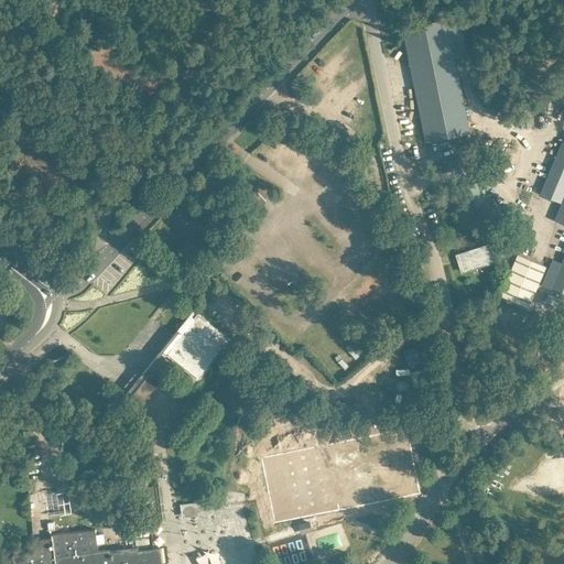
[(453,87),(431,140),(531,181),(553,129),(453,87)]
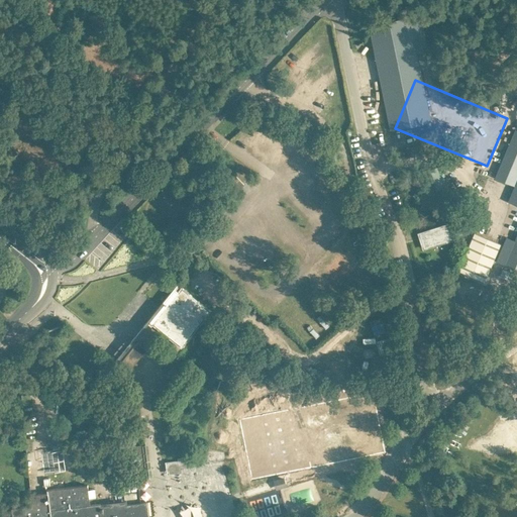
[(497,262),(505,265),(514,269),(516,270),(516,129),(515,129),(495,178),(515,186),(508,201),(516,204),(516,235),(515,240),(506,236),(497,262)]
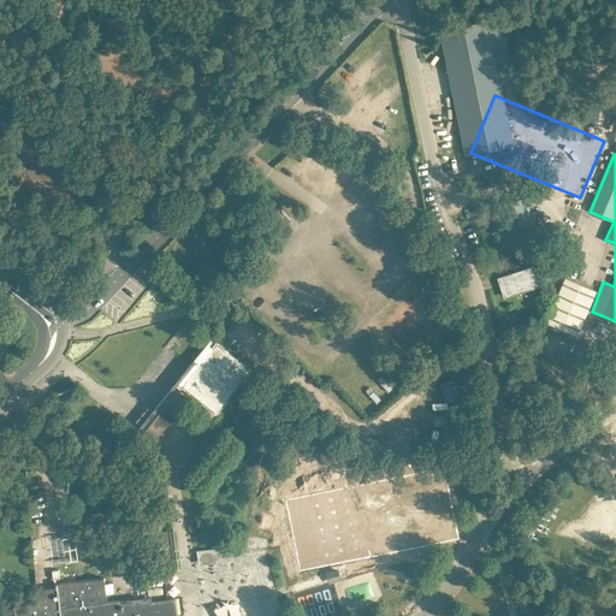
[(505,296),(516,292),(538,286),(532,268),(516,273),(505,276),(507,283),(502,285),(505,296)]
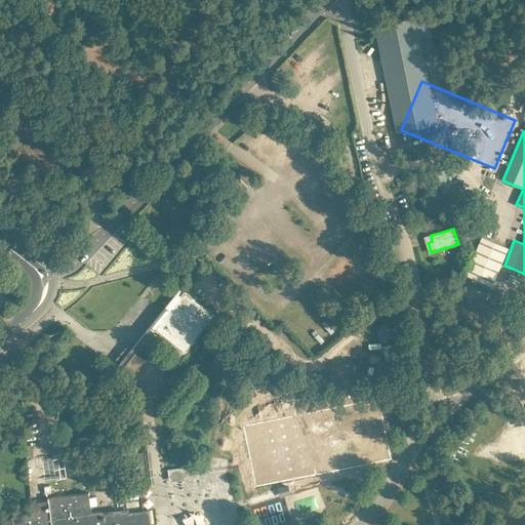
[(481,236),(466,274),(492,285),(508,247),(481,236)]
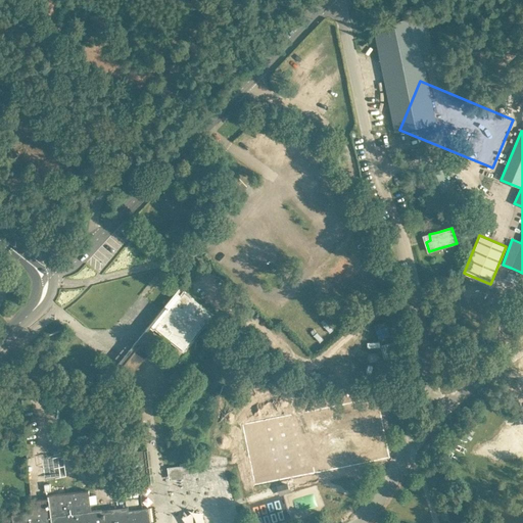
[(180,286),(144,331),(145,332),(150,326),(153,329),(154,328),(184,351),(215,314),(184,290),(180,295),(177,293),(182,287),(180,286)]
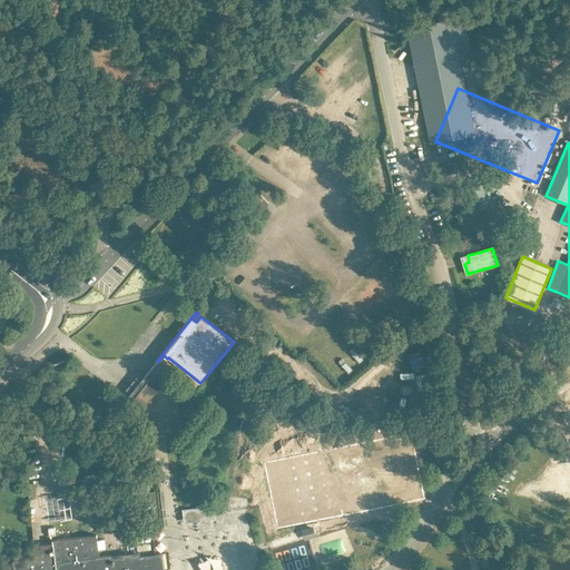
[(151,376),(133,401),(143,409),(161,384),(151,376)]
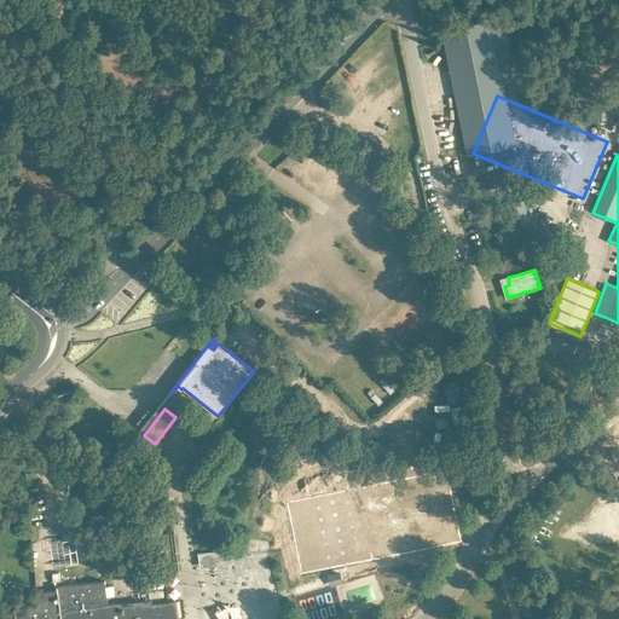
[(446,470),(288,502),(302,574),(312,572),(449,544),(461,543),(446,470)]
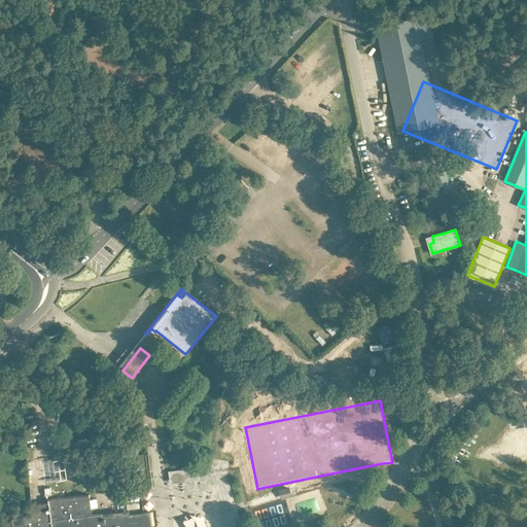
[(138,454),(142,487),(151,486),(148,453),(138,454)]
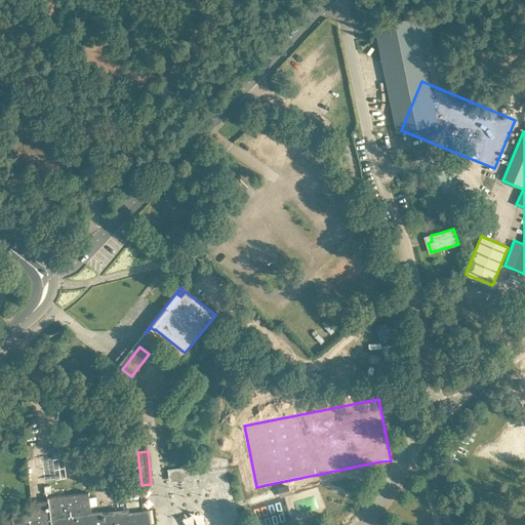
[(180,494),(199,492),(196,462),(169,466),(172,489),(179,488),(180,494)]
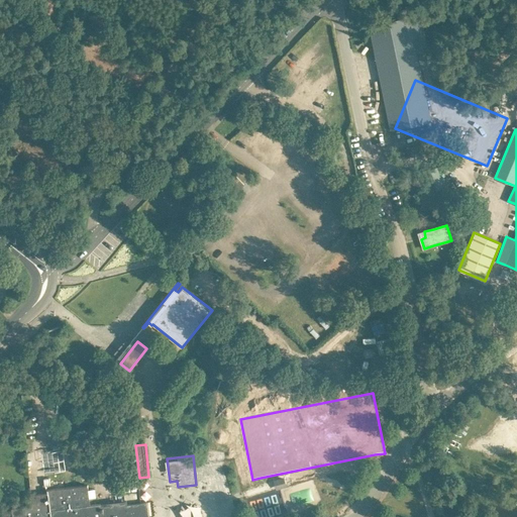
[(148,516),(147,502),(127,504),(126,500),(101,503),(90,505),(88,485),(47,490),(47,493),(30,495),(32,505),(11,507),(12,516),(148,516)]
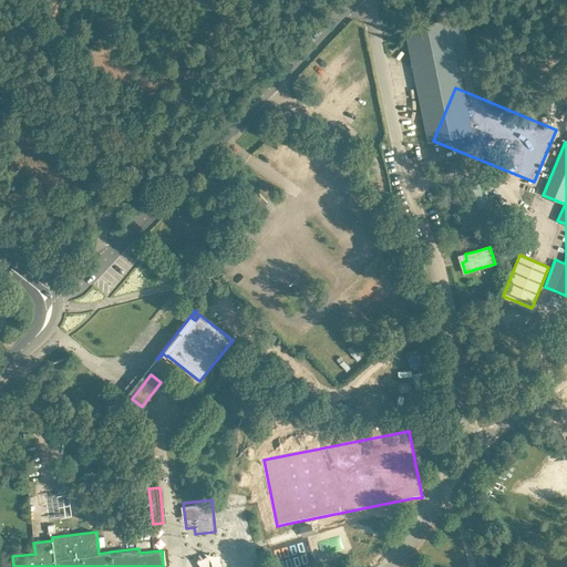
[(148,542),(138,543),(140,550),(148,550),(148,542)]
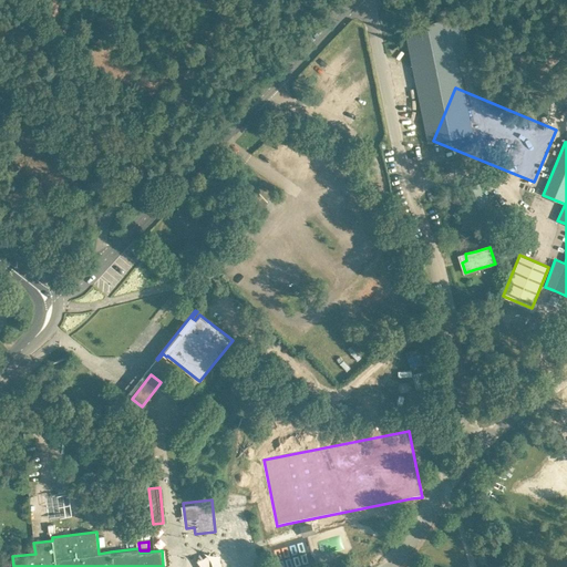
[(289,557),(287,546),(275,549),(277,560),(289,557)]
